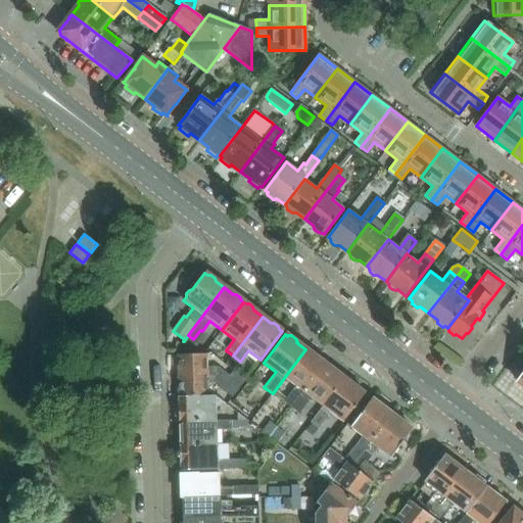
[(283,402),(291,409),(325,364),(317,358),(316,353),(311,349),(307,350),(306,350),(305,349),(284,378),(295,387),(283,402)]
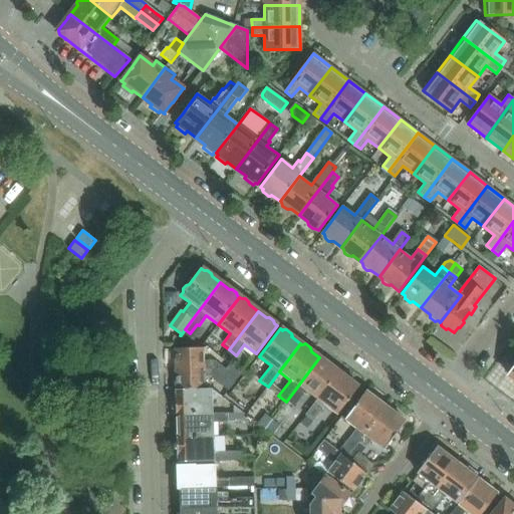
[(222,344),(215,354),(221,359),(229,349),(222,344)]
